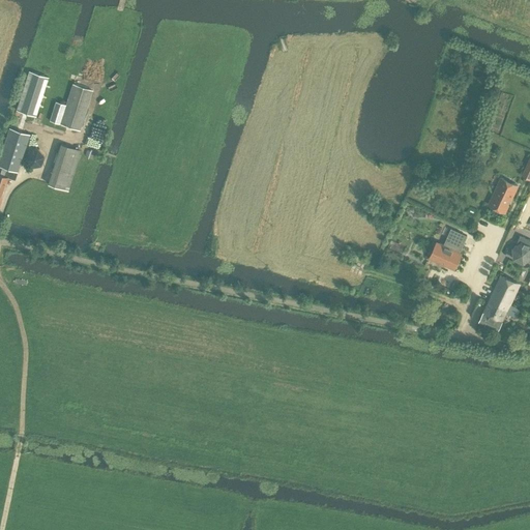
[(35,116),(48,77),(28,70),(17,110),(35,116)]
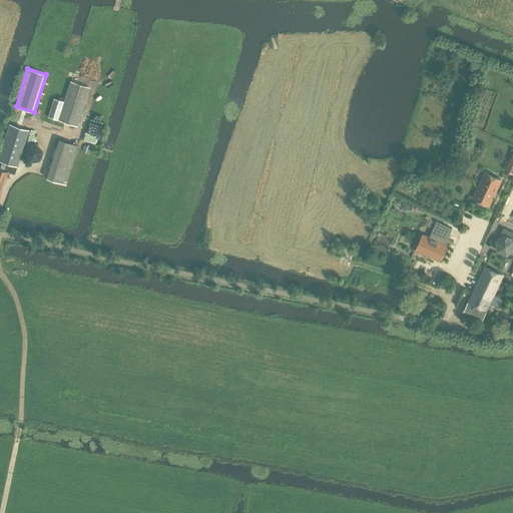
[(76,125),(89,87),(70,81),(60,111),(50,108),(47,116),(76,125)]
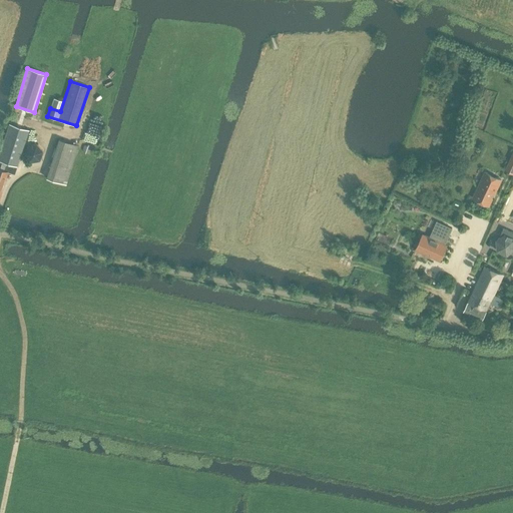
[(14,173),(28,129),(9,123),(0,151),(0,192),(7,171),(14,173)]
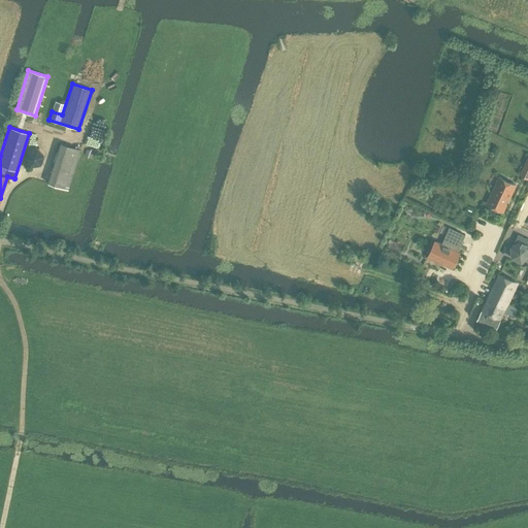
[(60,143),(47,183),(67,189),(80,150),(60,143)]
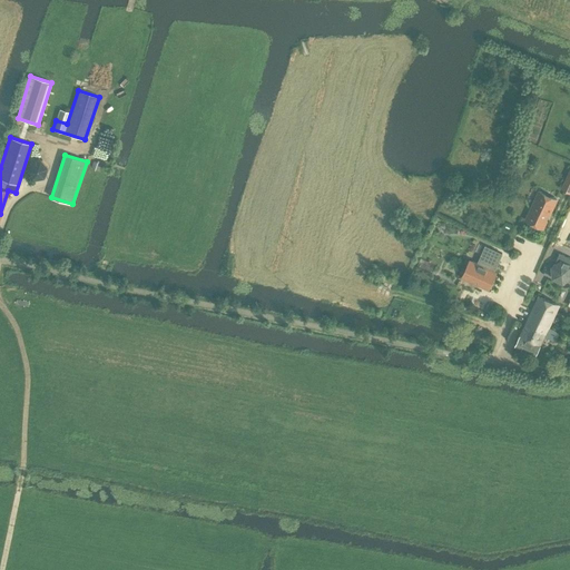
[(29,161),(26,172),(33,179),(43,177),(47,167),(40,159),(29,161)]
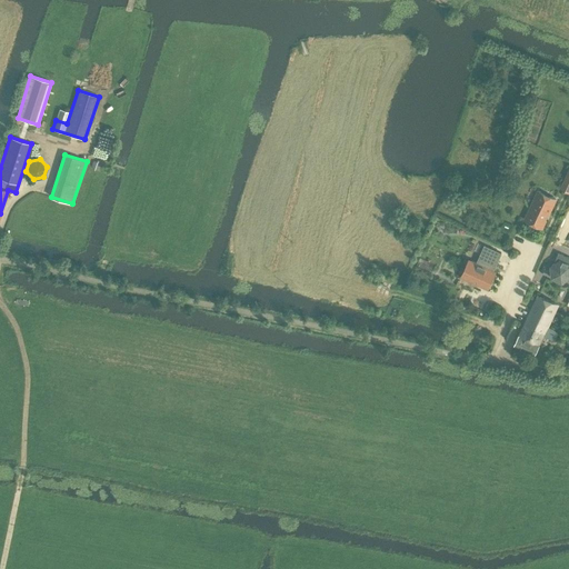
[(568,182),(563,180),(559,188),(568,192),(568,182)]
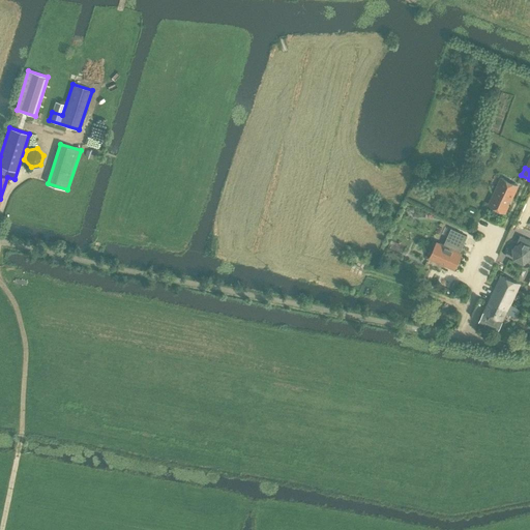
[(501,177),(489,205),(506,212),(509,205),(508,205),(511,198),(511,199),(518,185),(501,177)]
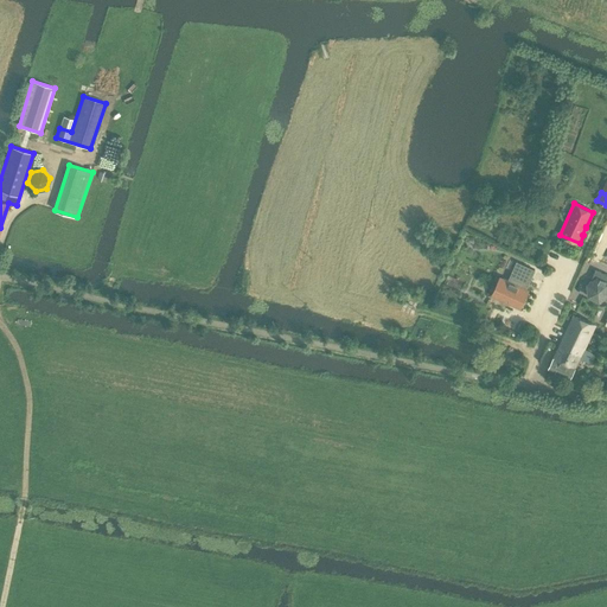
[(500,276),(492,294),(519,307),(528,288),(525,288),(534,269),(522,264),(518,273),(522,274),(519,281),(511,278),(510,281),(500,276)]
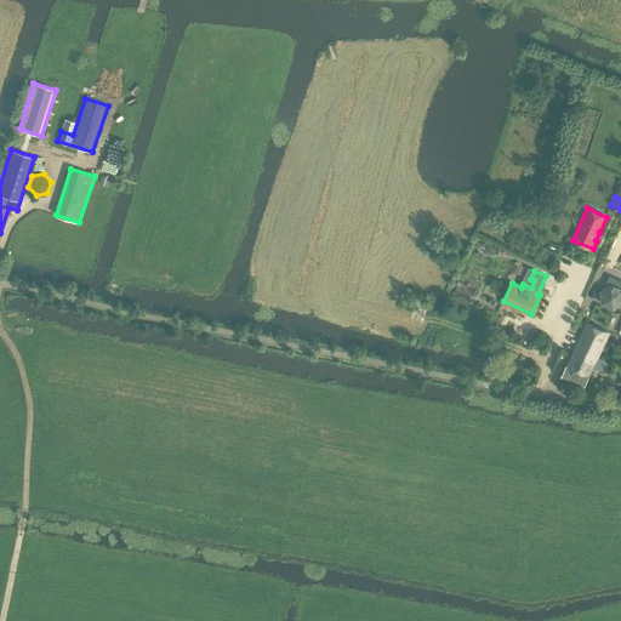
[(600,289),(602,303),(615,308),(620,303),(620,279),(609,274),(605,283),(607,285),(600,289)]
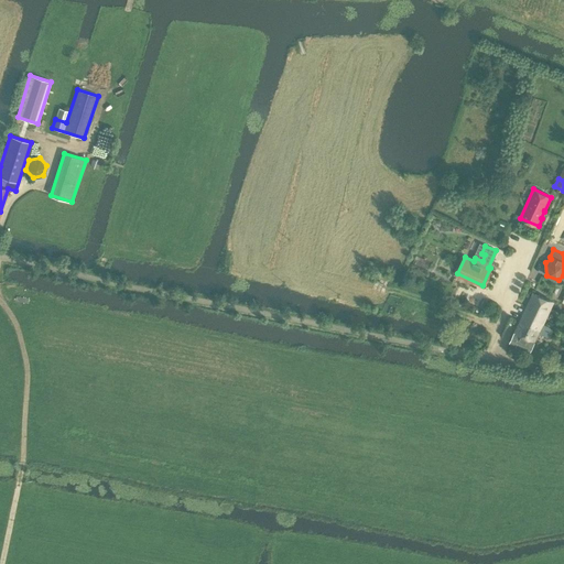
[(549,338),(553,328),(542,324),(553,302),(533,293),(510,342),(529,350),(534,340),(538,333),(549,338)]
